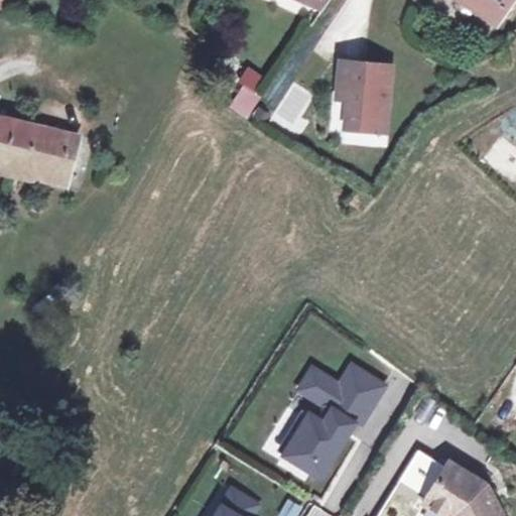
[(0,0),(0,7),(11,11),(15,0),(0,0)]
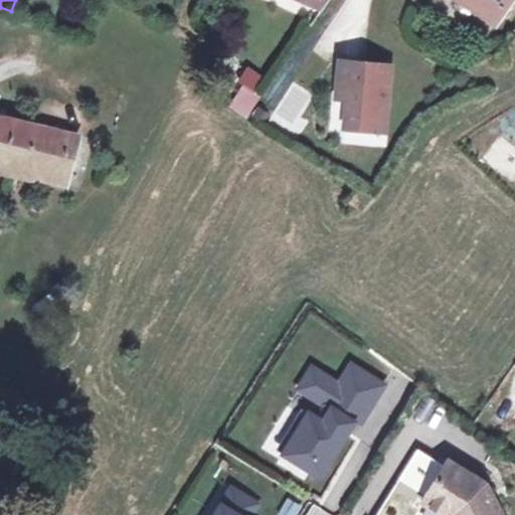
[(305,0),(312,3),(326,13),(335,0),(305,0)]
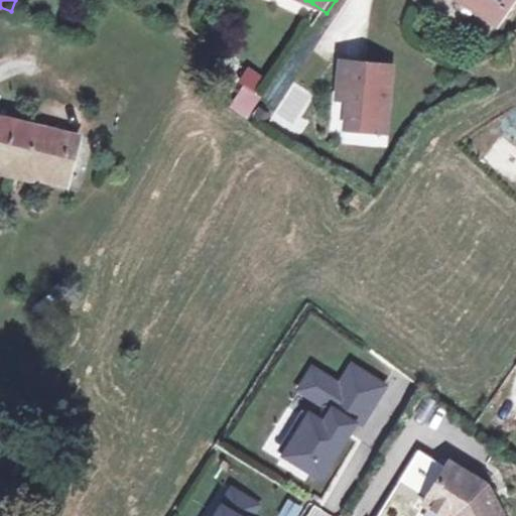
[(515,0),(471,0),(502,22),(515,1),(515,0)]
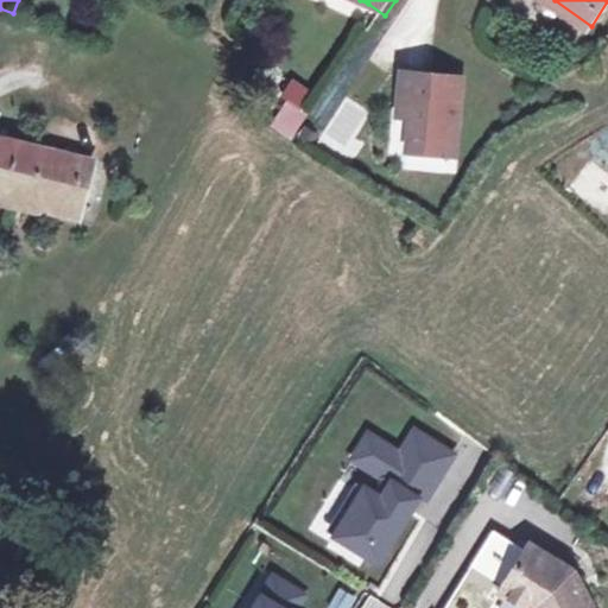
[(415,156),(463,159),(469,82),(409,77),(405,122),(418,122),(415,156)]
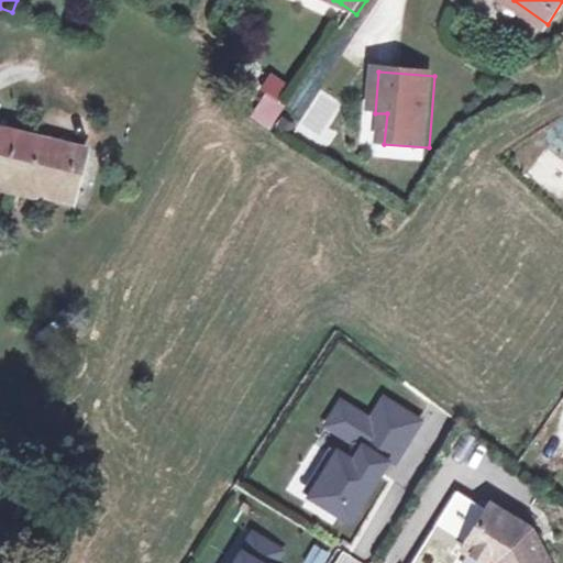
[(273,130),(284,103),(276,100),(285,79),(268,73),(249,120),(273,130)]
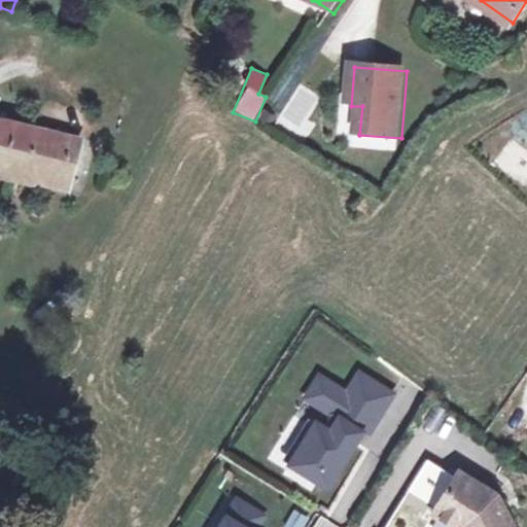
[(297,136),(323,99),(302,83),(276,121),(297,136)]
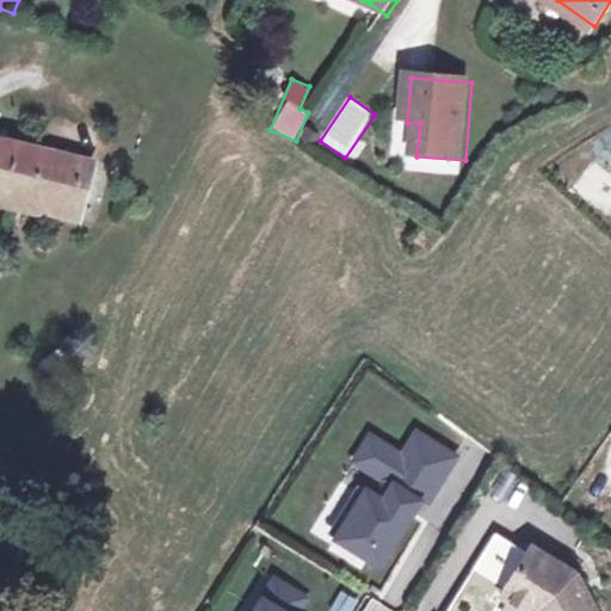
[(0,197),(81,220),(97,166),(0,141),(0,197)]
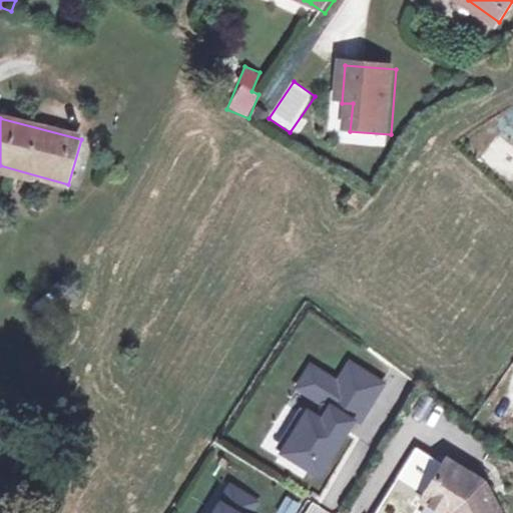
[(508,179),(512,172),(512,146),(498,134),(480,155),(508,179)]
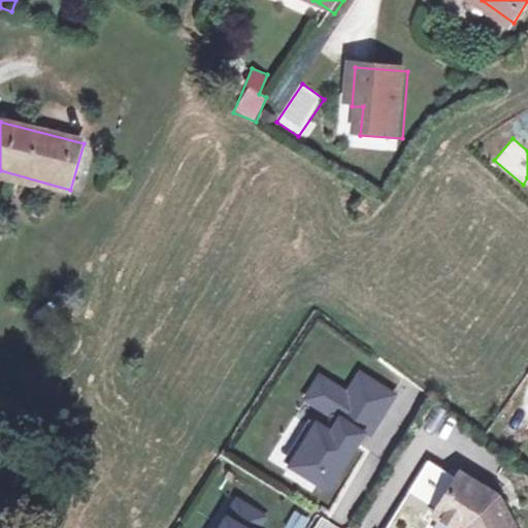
[(321,420),(295,462),(323,480),(335,459),(345,465),(361,440),(351,434),(357,425),(366,430),(373,420),(378,423),(398,392),(364,371),(352,391),(324,373),(309,396),(343,417),(335,429),(321,420)]
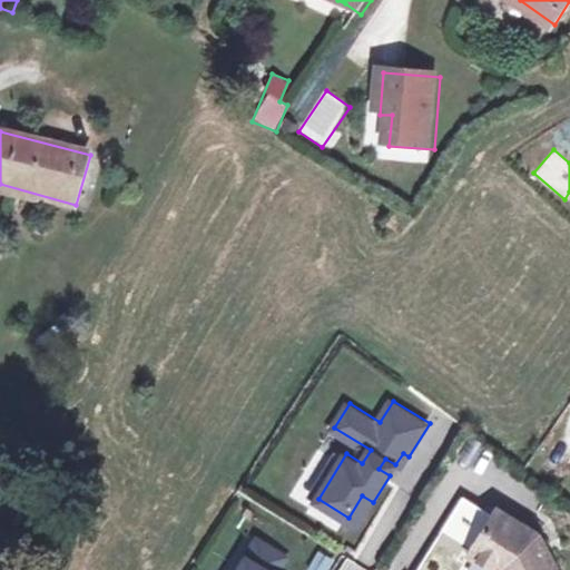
[(474,550),(502,568),(503,569),(562,569),(544,536),(503,508),(500,512),(469,492),(448,524),(479,544),(474,550)]
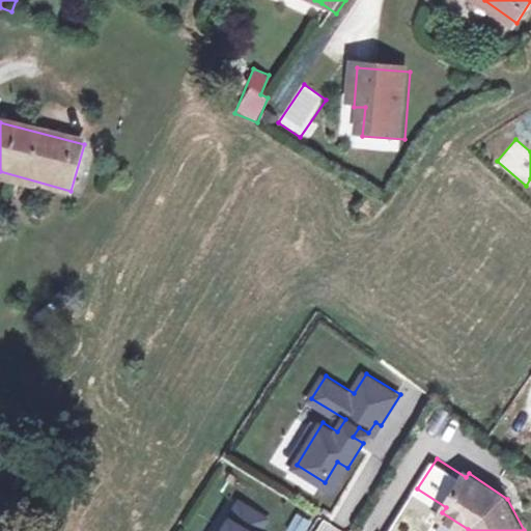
[(260,530),(271,516),(243,499),(222,530),(260,530)]
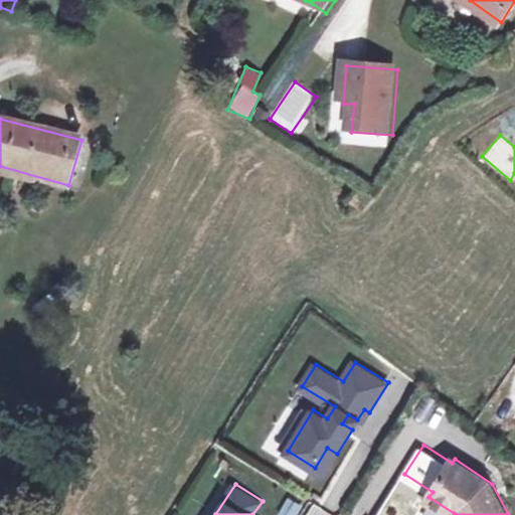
[(286,499),(279,514),(296,514),(300,504),(286,499)]
